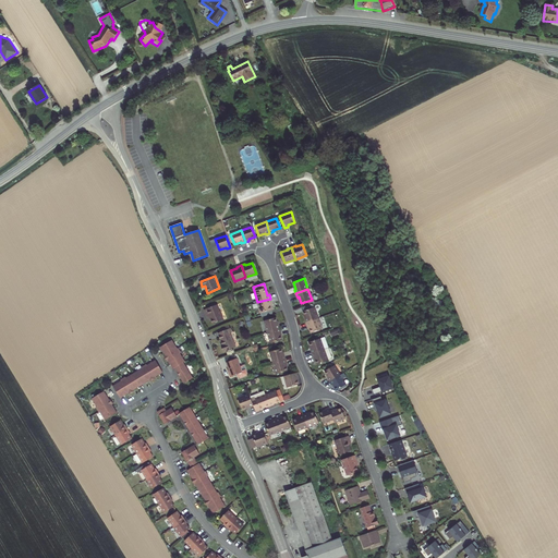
[(271,303),(270,299),(257,302),(261,313),(271,311),(270,303),(271,303)]
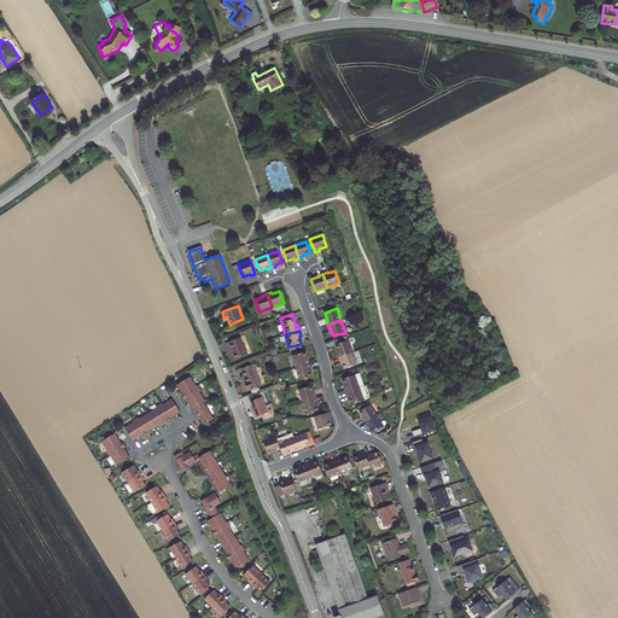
[(240,338),(226,343),(229,351),(233,350),(235,359),(248,354),(244,345),(240,338)]
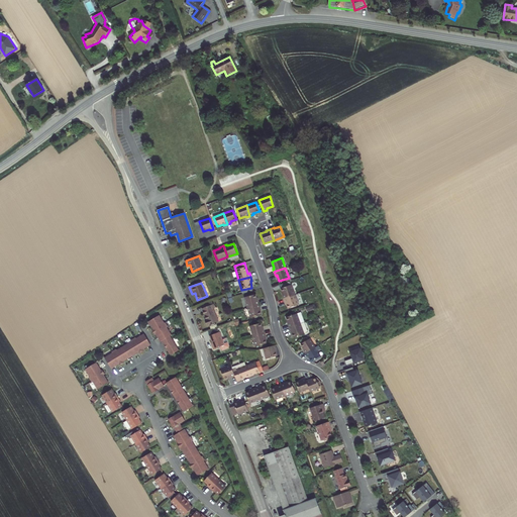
[(283,295),(284,299),(295,295),(292,285),(281,289),(284,295),(283,295)]
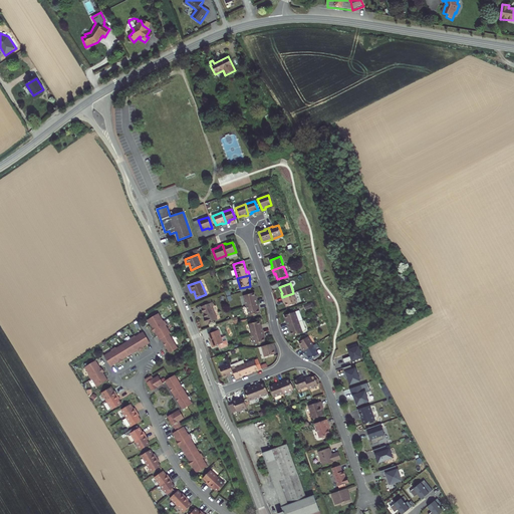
[(244,295),(247,306),(258,302),(257,299),(256,299),(254,292),(244,295)]
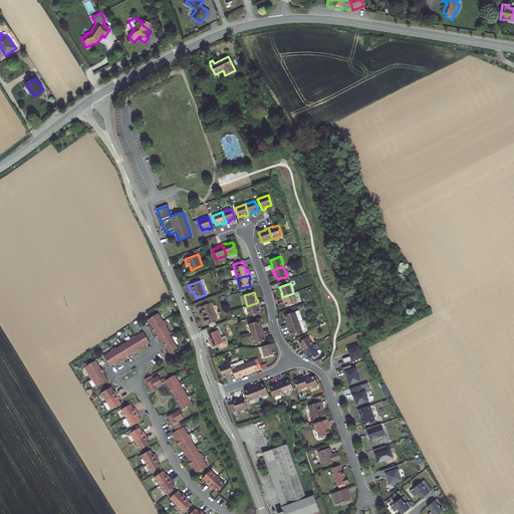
[(297,303),(293,293),(282,297),(283,300),(284,300),(287,306),(297,303)]
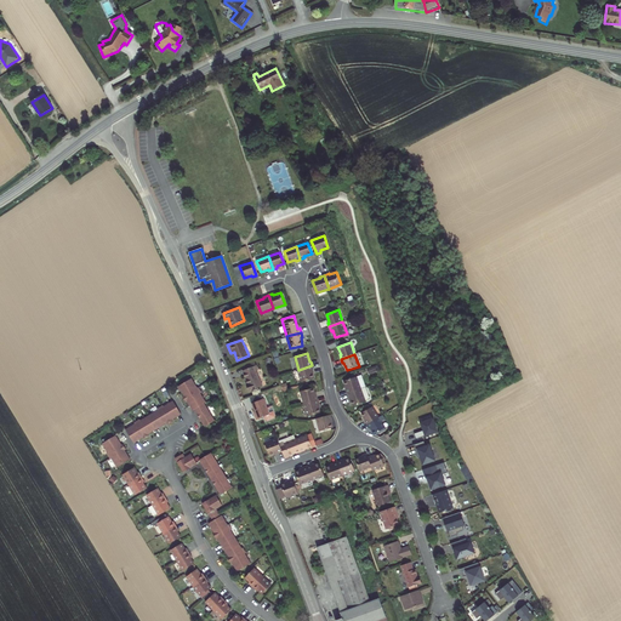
[(246,369),(243,371),(248,385),(246,385),(249,392),(262,386),(256,370),(258,370),(256,365),(246,369)]
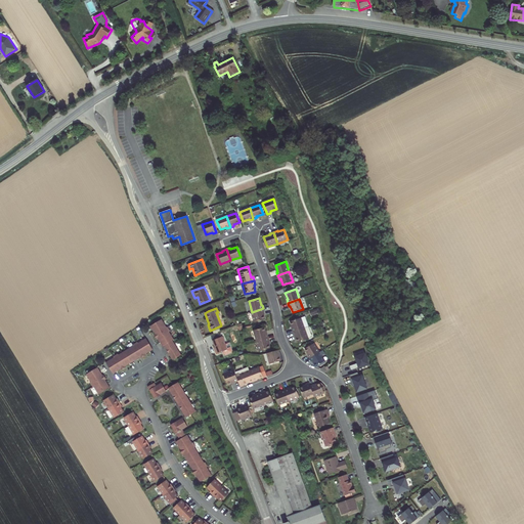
[(264,312),(263,308),(252,312),(255,322),(265,319),(263,312),(264,312)]
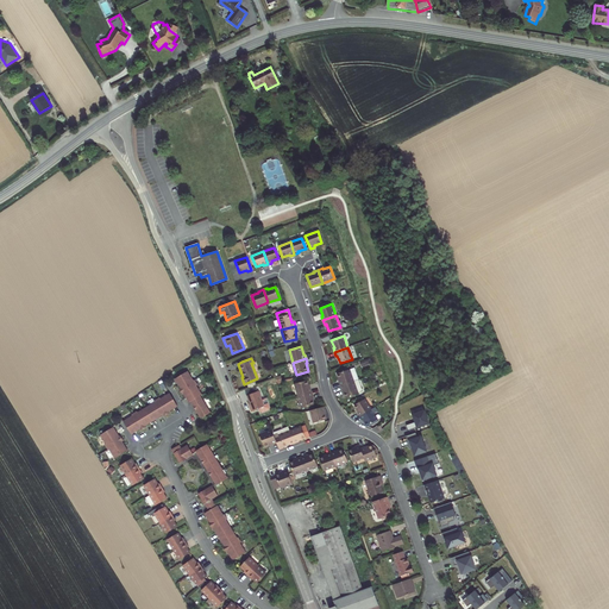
[(192,378),(186,370),(173,378),(179,388),(177,388),(181,393),(182,393),(188,401),(189,400),(201,416),(211,410),(200,394),(201,393),(195,384),(196,383),(193,378),(192,378)]
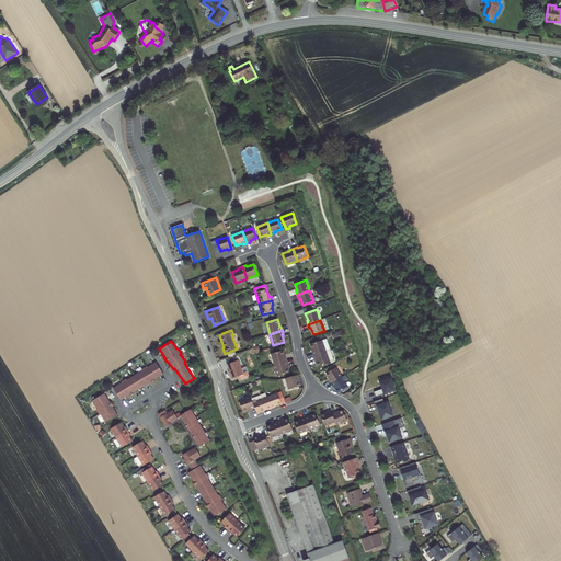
[(312,352),(313,355),(325,352),(322,341),(311,344),(313,352),(312,352)]
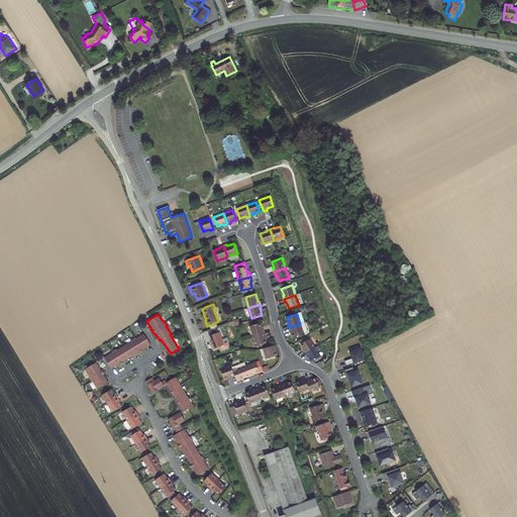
[(305,322),(300,324),(289,327),(290,331),(292,331),(294,337),(304,334),(307,329),(305,322)]
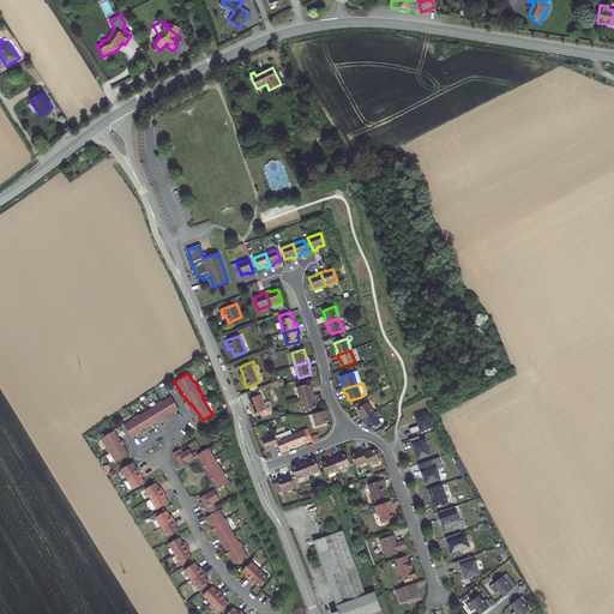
[(298,387),(301,399),(314,396),(313,391),(312,391),(309,384),(298,387)]
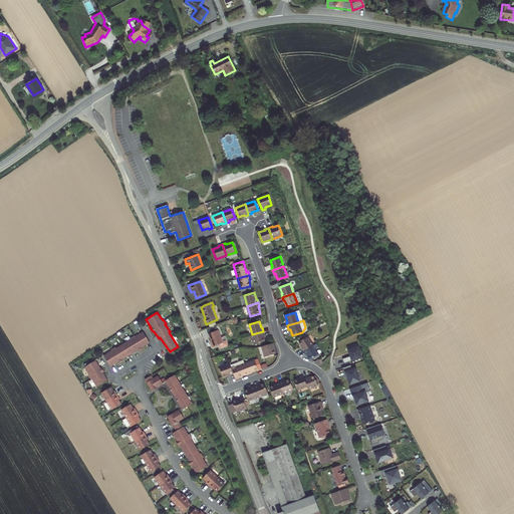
[(218,330),(209,334),(211,340),(210,340),(213,347),(223,343),(218,330)]
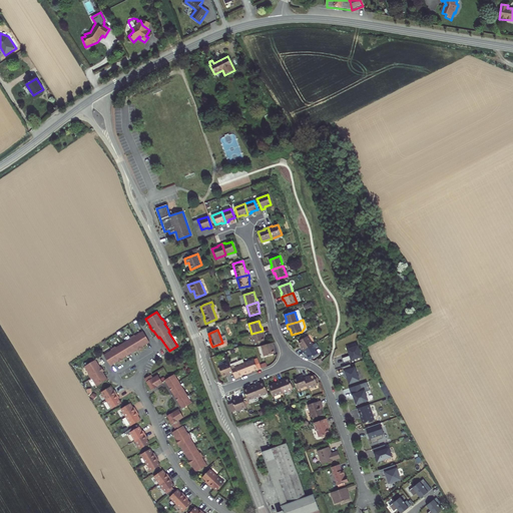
[(149,342),(142,331),(134,336),(134,335),(129,338),(130,339),(115,349),(115,348),(110,351),(111,351),(104,356),(111,367),(118,362),(119,363),(123,361),(122,360),(137,350),(138,351),(142,348),(141,347),(149,342)]
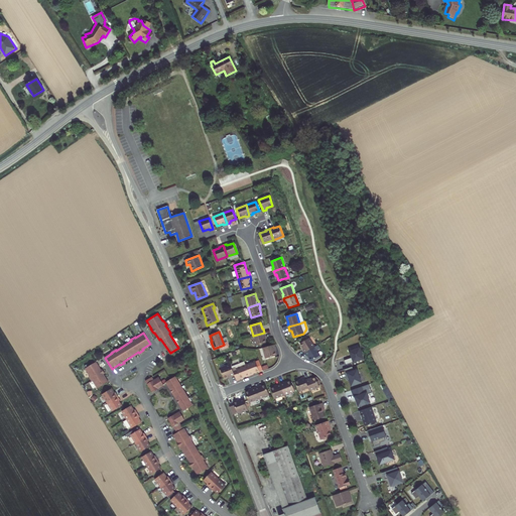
[(265,336),(264,333),(253,336),(256,346),(266,343),(264,337),(265,336)]
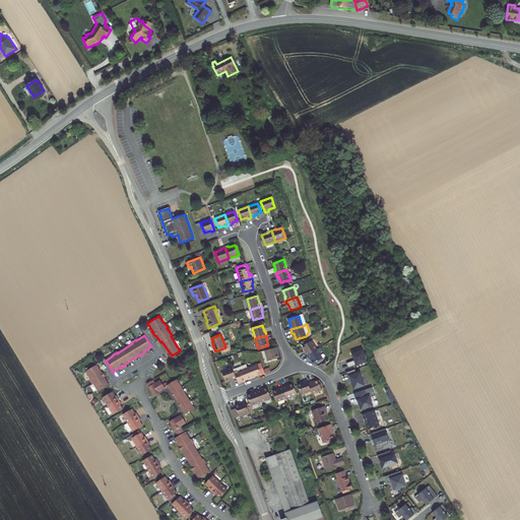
[(305,352),(307,355),(317,349),(312,340),(303,346),(307,351),(305,352)]
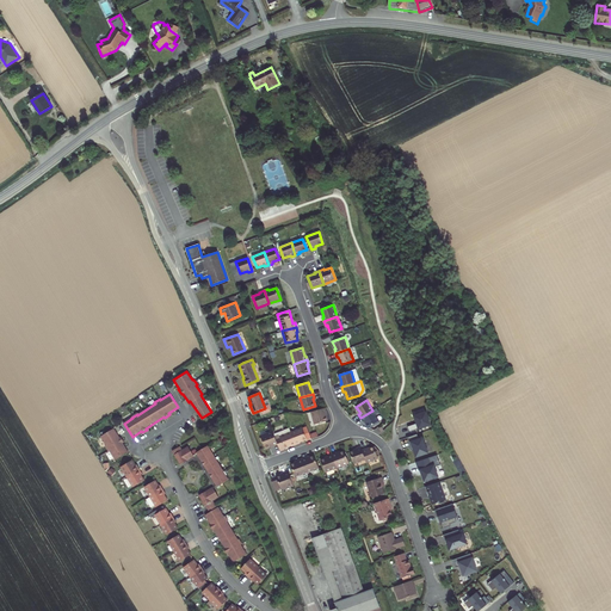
[(325,408),(312,412),(315,425),(327,421),(325,413),(327,413),(325,408)]
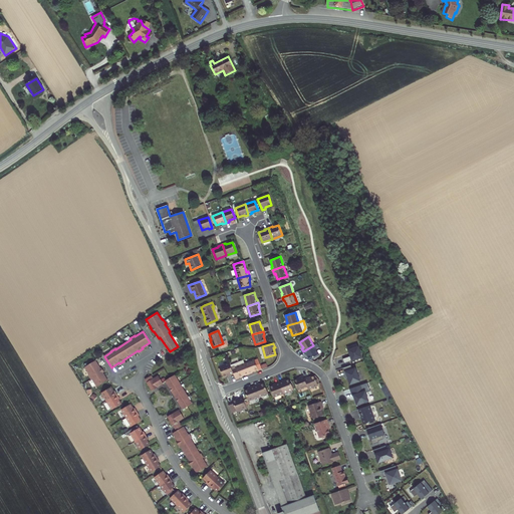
[(319,353),(313,345),(303,351),(306,354),(310,359),(319,353)]
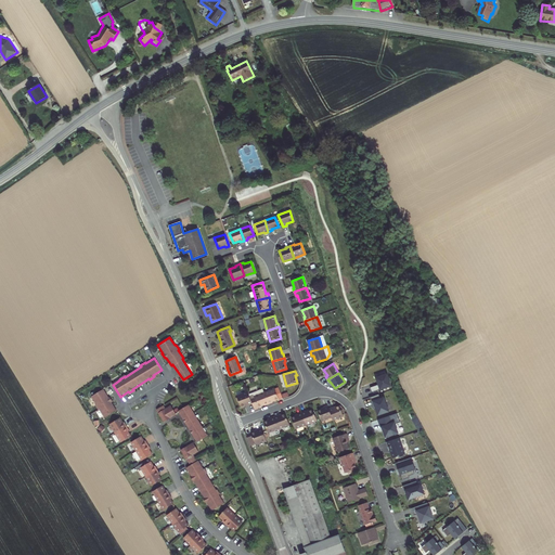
[(371,387),(372,392),(391,386),(387,374),(376,378),(378,382),(379,384),(371,387)]
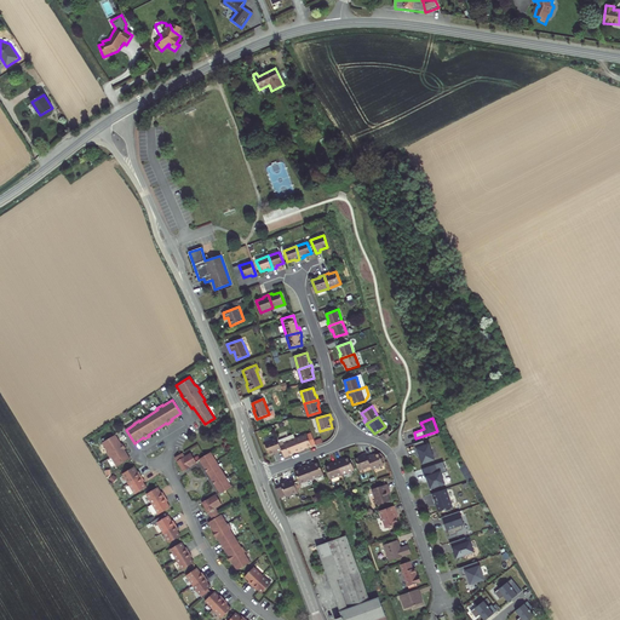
[(121,443),(116,435),(102,442),(108,452),(107,453),(110,458),(112,458),(116,466),(131,459),(125,449),(126,448),(122,443),(121,443)]
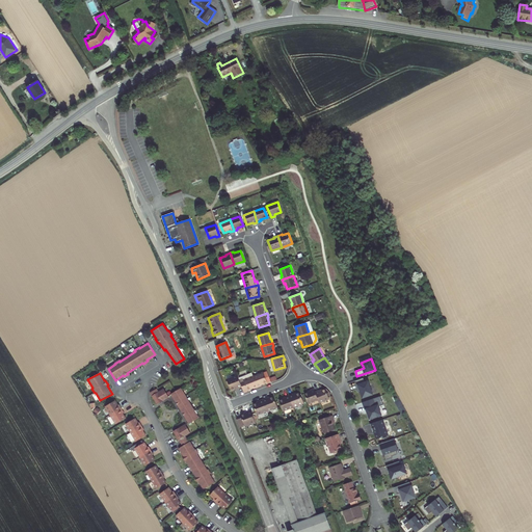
[(263,373),(254,376),(258,388),(261,386),(261,384),(264,383),(267,382),(263,373)]
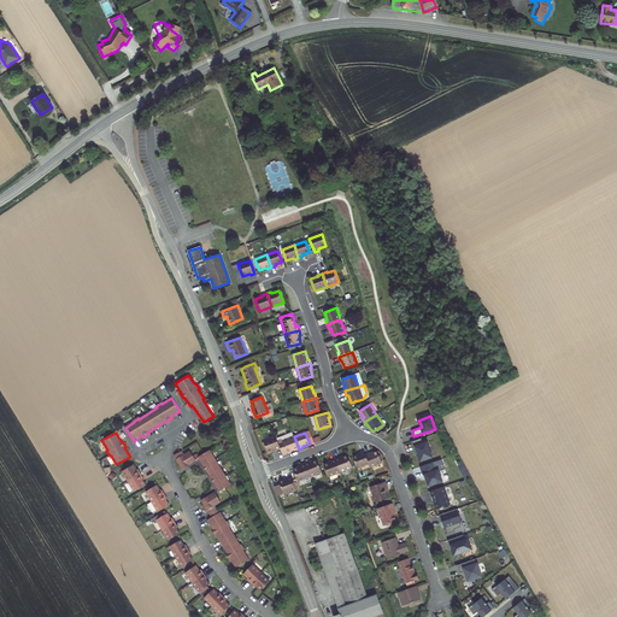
[(276,435),(263,440),(268,452),(276,450),(276,451),(281,450),(276,435)]
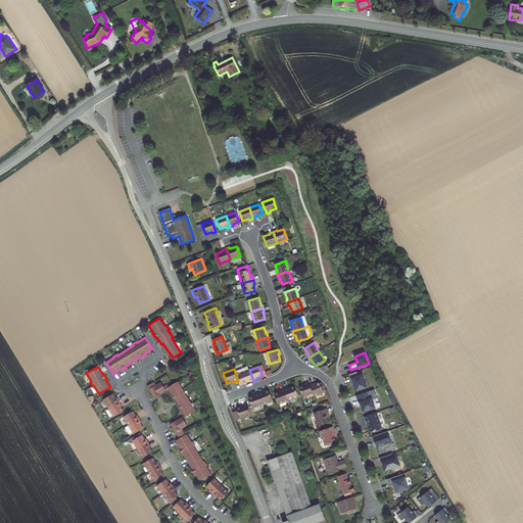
[(249,382),(253,381),(249,370),(239,374),(243,383),(247,382),(249,381),(249,382)]
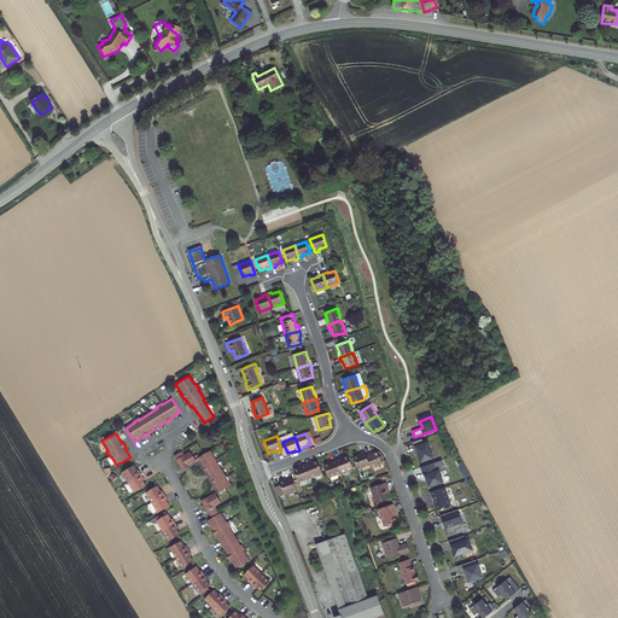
[(423,439),(414,442),(417,453),(418,452),(419,454),(421,462),(433,458),(427,443),(424,444),(423,439)]
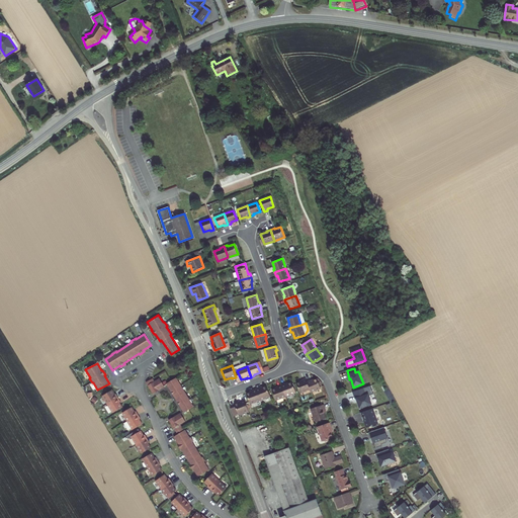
[(177,377),(167,383),(184,413),(194,407),(177,377)]
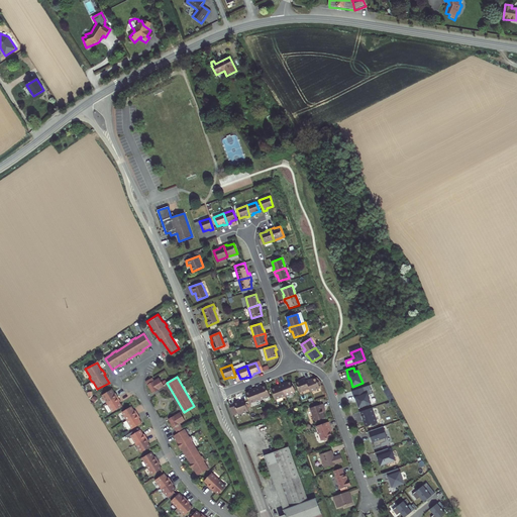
[(146,382),(147,385),(152,393),(165,386),(160,378),(154,381),(152,378),(146,382)]
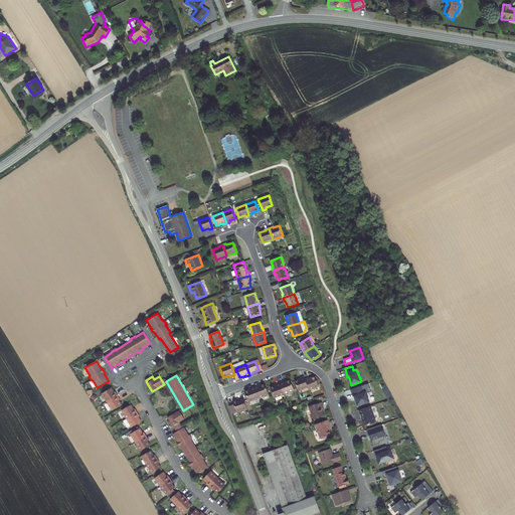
[(301,379),(295,381),(299,390),(308,386),(305,379),(304,376),(301,377),(301,379)]
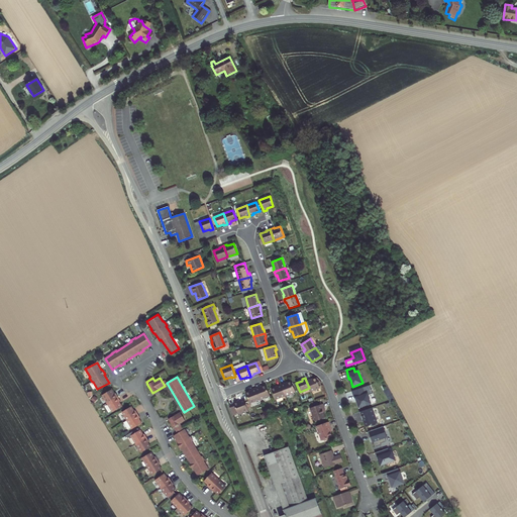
[(310,380),(306,381),(309,388),(310,391),(320,388),(316,378),(310,381),(310,380)]
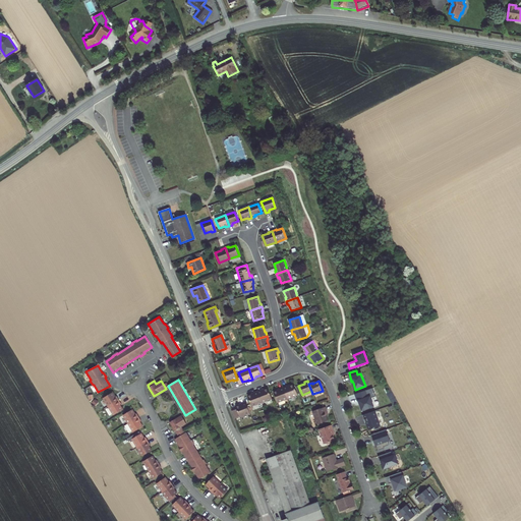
[(287,386),(283,387),(287,398),(297,395),(294,385),(287,387),(287,386)]
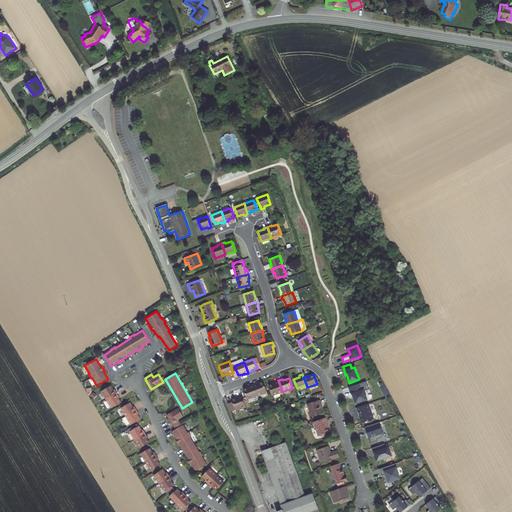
[(273,395),(282,391),(278,380),(275,382),(275,383),(269,385),(273,395)]
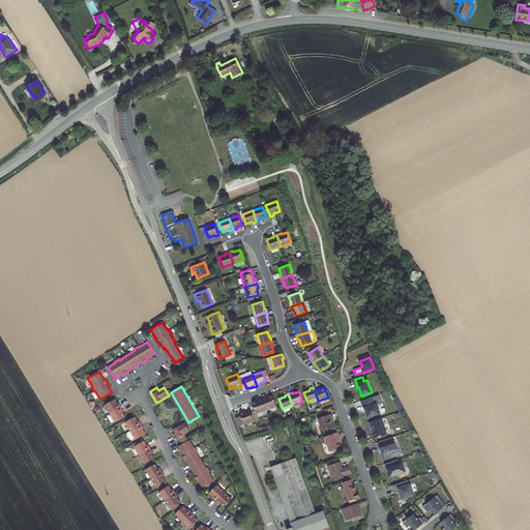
[(379,394),(361,401),(363,408),(364,408),(369,418),(380,414),(377,405),(382,404),(379,394)]
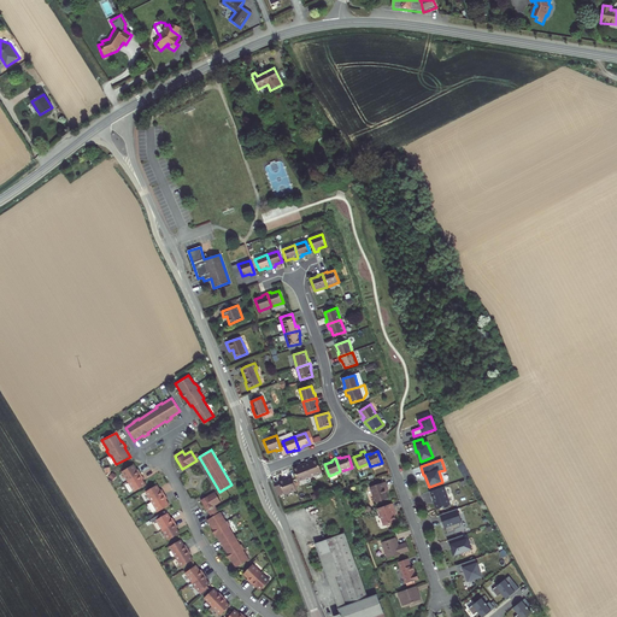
[(309,462),(305,463),(310,476),(322,472),(317,460),(311,463),(310,463),(309,462)]
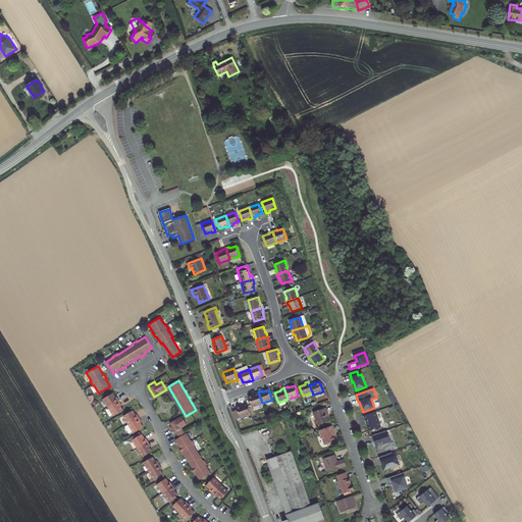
[(252,407),(262,403),(258,392),(254,394),(255,395),(251,396),(248,397),(252,407)]
